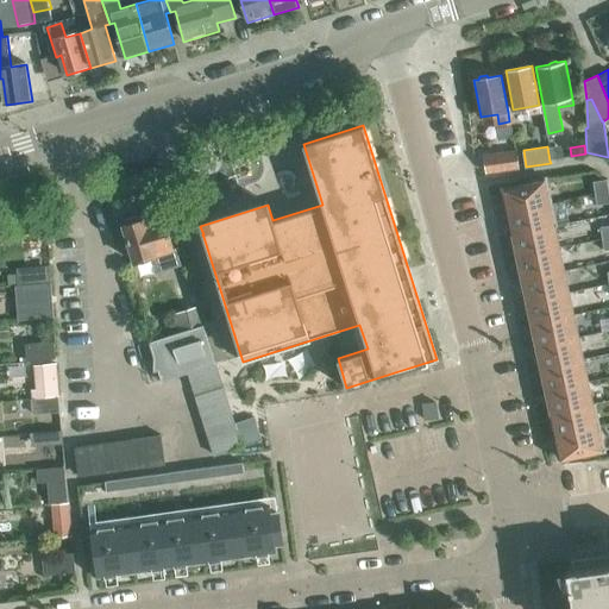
[(550,148),(552,159),(562,158),(560,146),(550,148)]
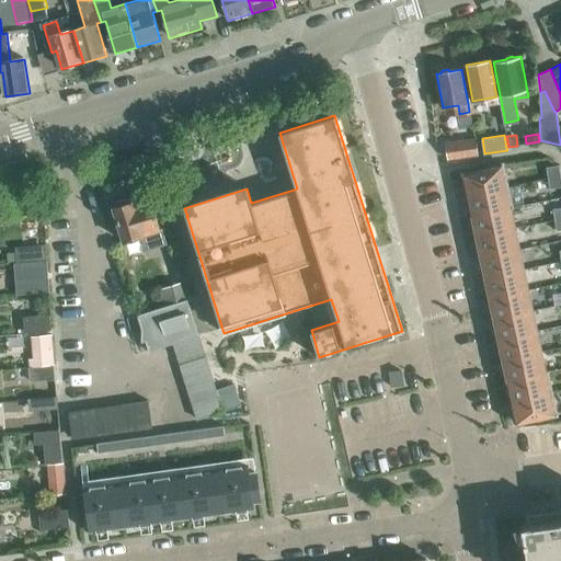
[(448,159),(478,155),(476,139),(446,144),(448,159)]
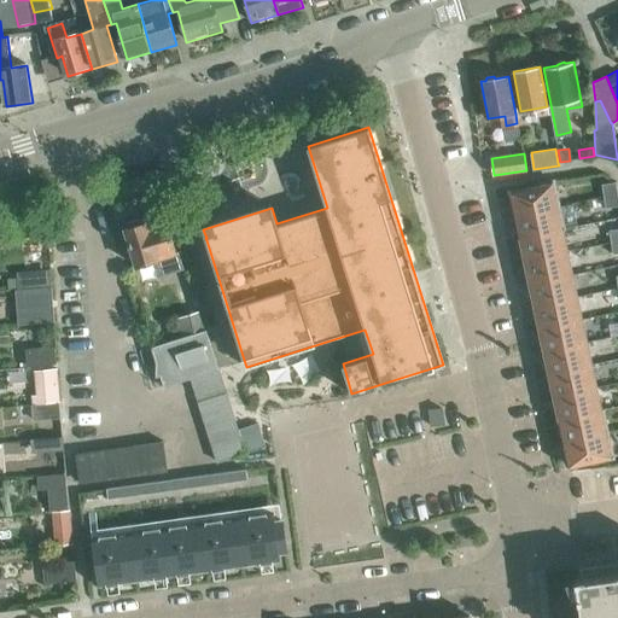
[(552,180),(509,188),(514,213),(557,204),(552,180)]
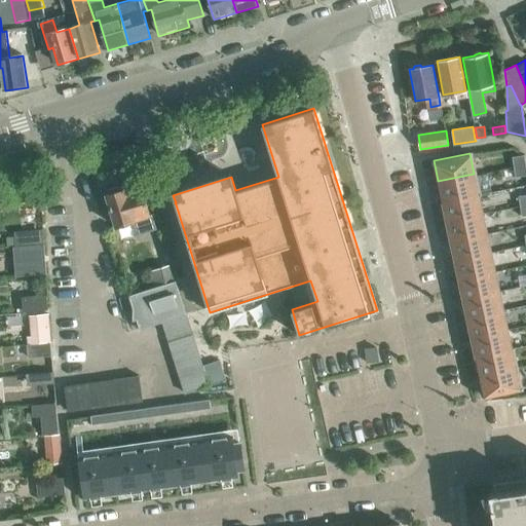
[(525,164),(524,154),(512,156),(513,166),(525,164)]
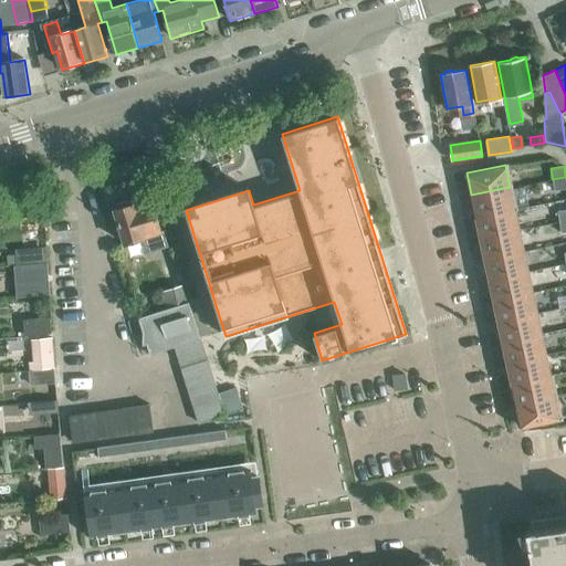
[(565,187),(565,185),(565,177),(552,179),(553,190),(565,187)]
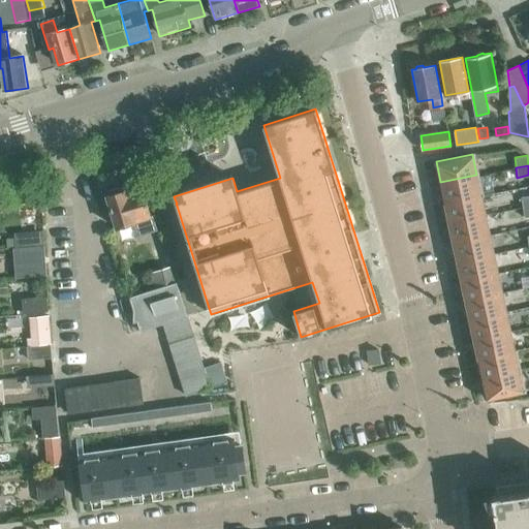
[(476,175),(440,182),(443,201),(480,194),(476,175)]
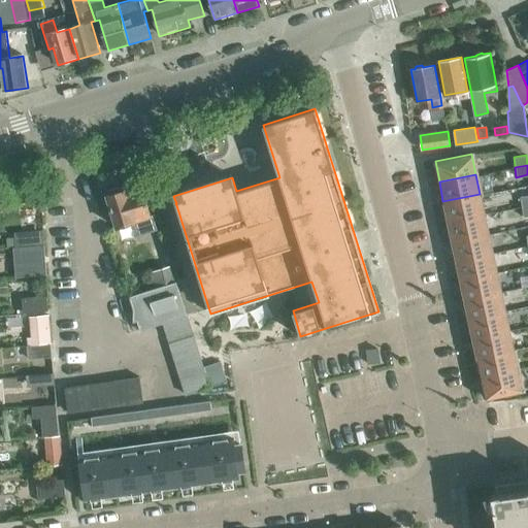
[(37,194),(36,184),(23,184),(24,195),(37,194)]
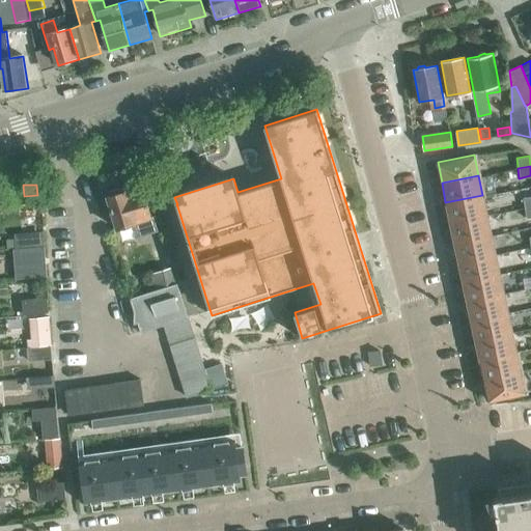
[(117,228),(132,223),(136,236),(158,229),(154,216),(151,217),(142,187),(127,192),(126,189),(123,190),(119,187),(111,190),(109,194),(107,195),(117,228)]
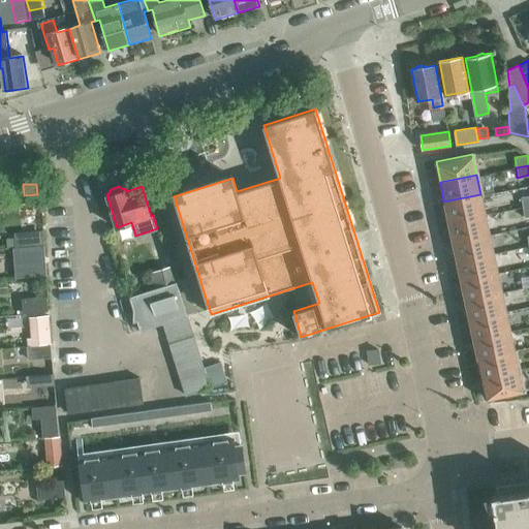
[(480,194),(443,201),(447,221),(484,214),(480,194)]
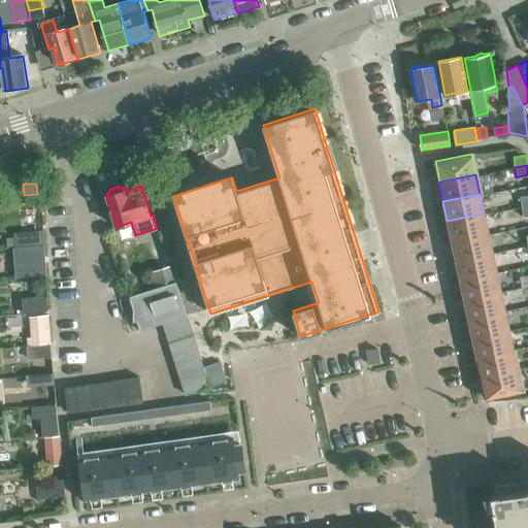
[(527,204),(527,194),(519,196),(520,206),(527,204)]
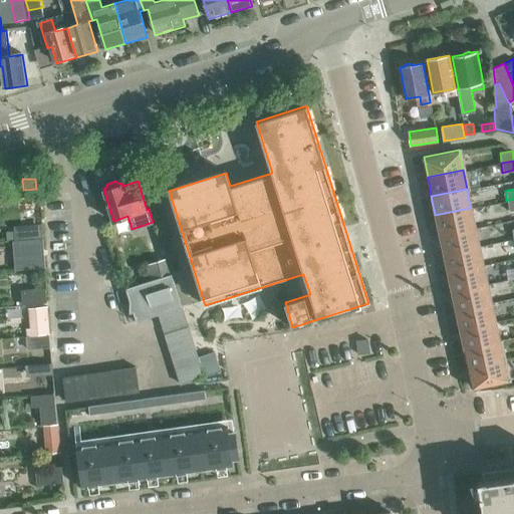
[(435,215),(439,233),(474,226),(470,208),(435,215)]
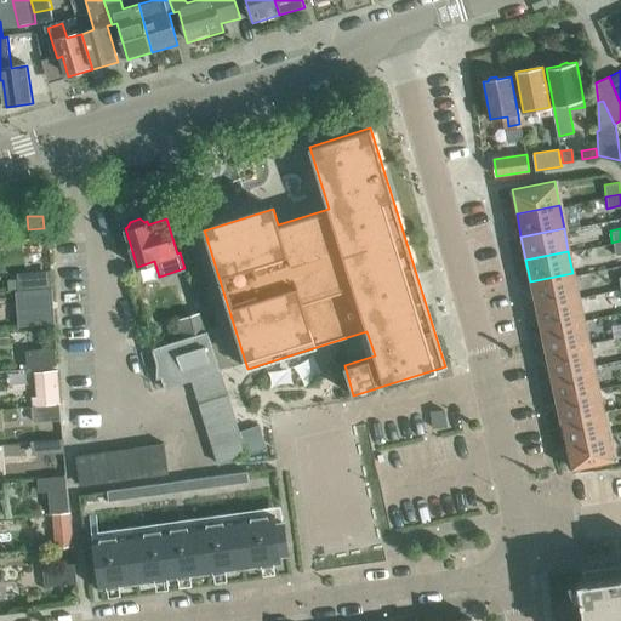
[(573,273),(530,281),(534,305),(577,296),(573,273)]
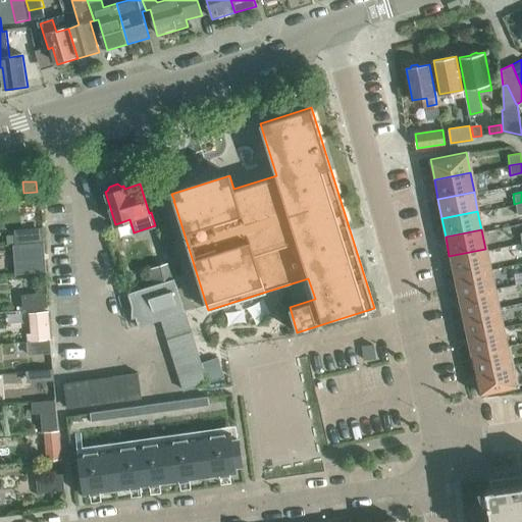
[(43,231),(14,233),(14,243),(44,240),(43,231)]
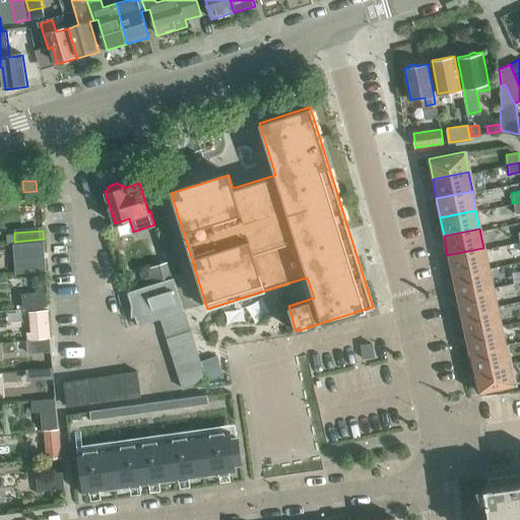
[(28,242),(29,252),(44,251),(44,241),(28,242)]
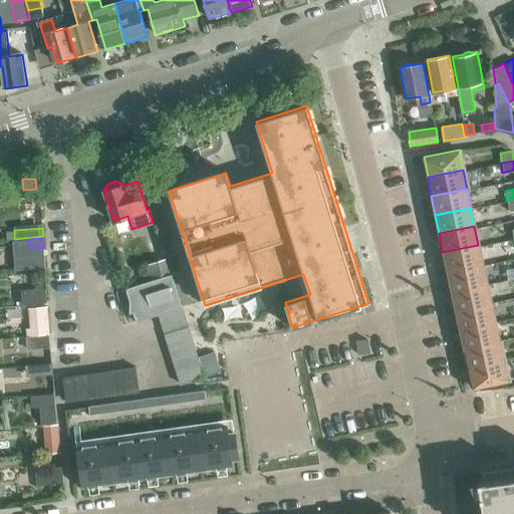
[(478,245),(442,252),(446,271),(481,264),(478,245)]
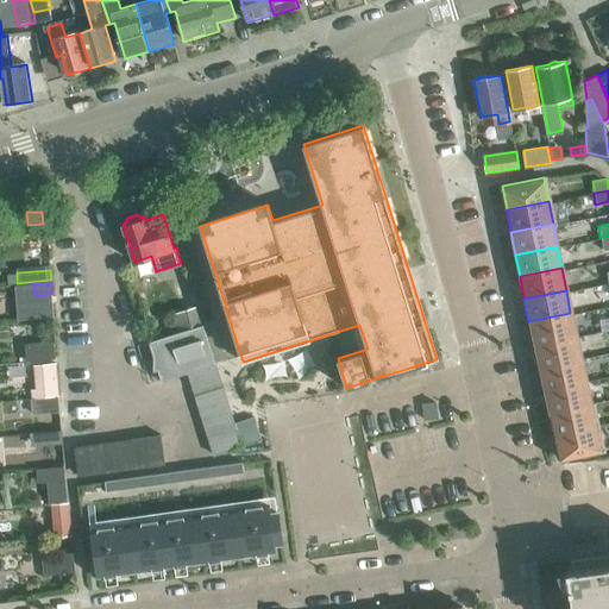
[(35,300),(36,318),(52,316),(51,299),(35,300)]
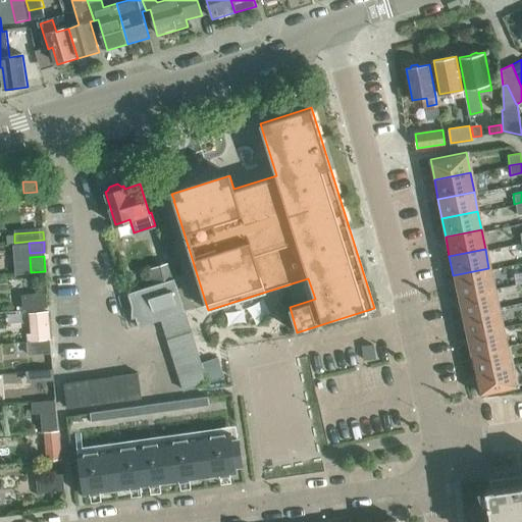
[(154,282),(166,278),(175,276),(171,263),(150,269),(154,282)]
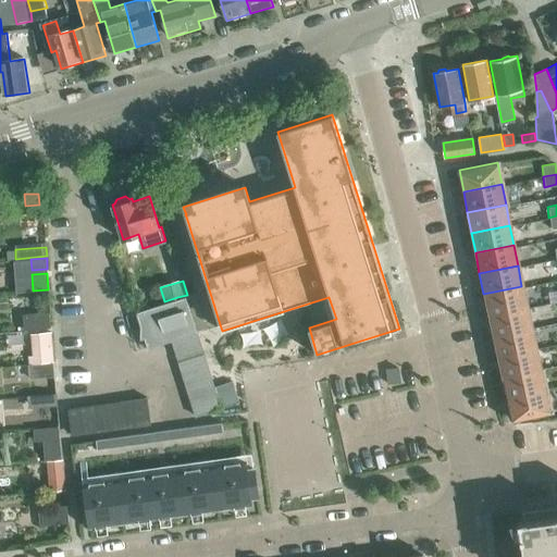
[(521,286),(483,294),(487,314),(525,307),(521,286)]
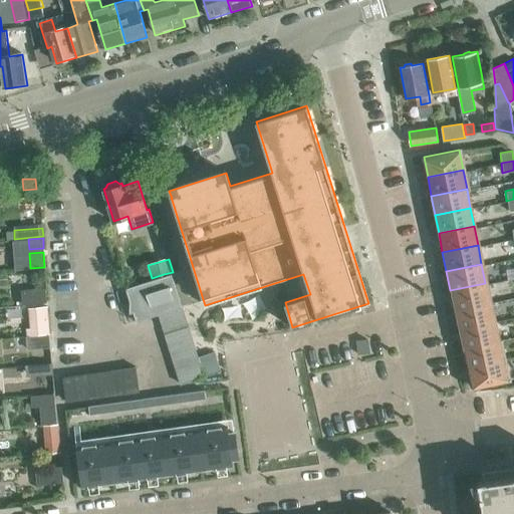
[(133,272),(124,275),(126,281),(135,279),(133,272)]
